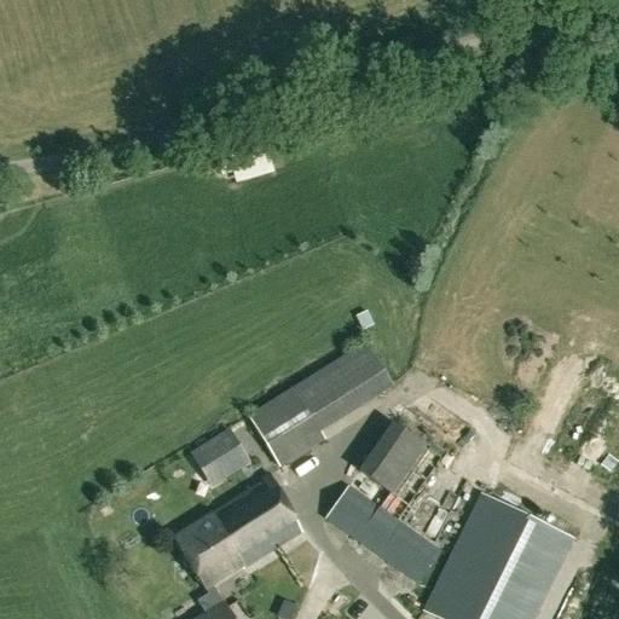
[(364,345),(247,416),(278,469),(322,443),(317,435),(391,388),(364,345)]
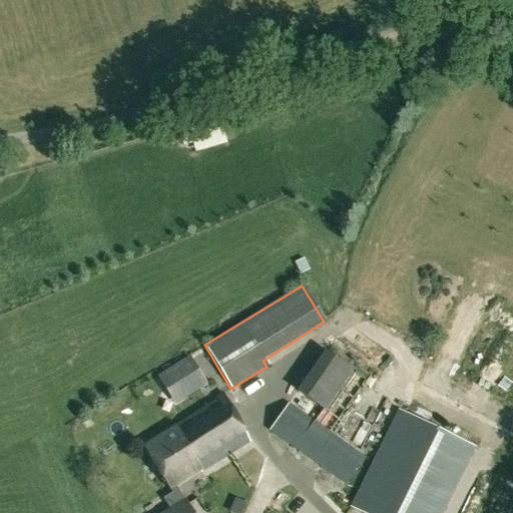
[(329,434),(366,382),(376,367),(336,339),(326,354),(325,353),(269,431),(344,484),(363,458),(329,434)]
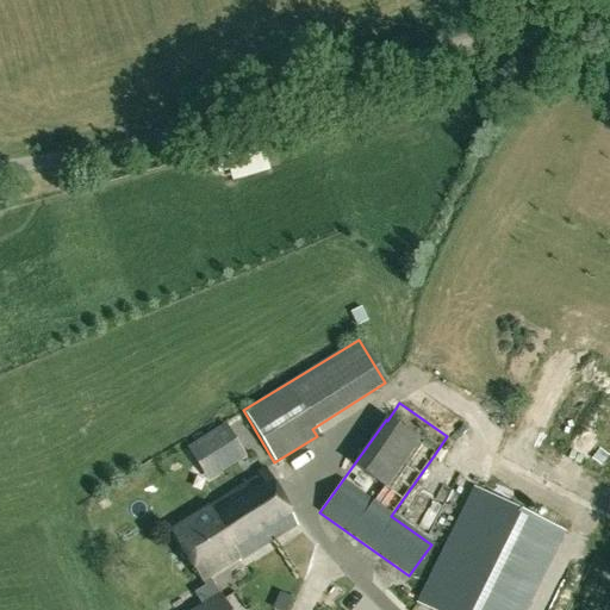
[(577,437),(583,453),(604,443),(597,429),(577,437)]
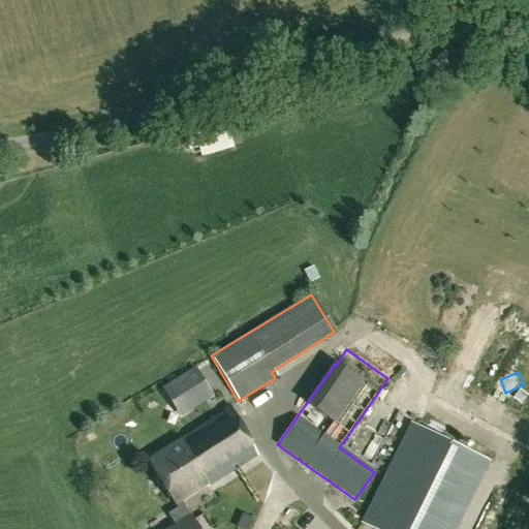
[(179,441),(148,461),(178,508),(167,515),(174,526),(168,528),(196,528),(180,501),(207,485),(208,487),(258,457),(228,408),(222,412),(198,374),(154,401),(179,441)]
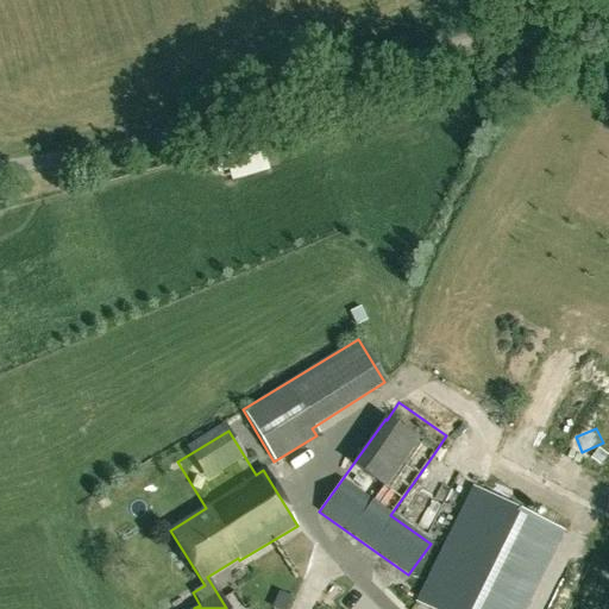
[(414,603),(426,608),(523,608),(562,533),(472,488),(414,603)]
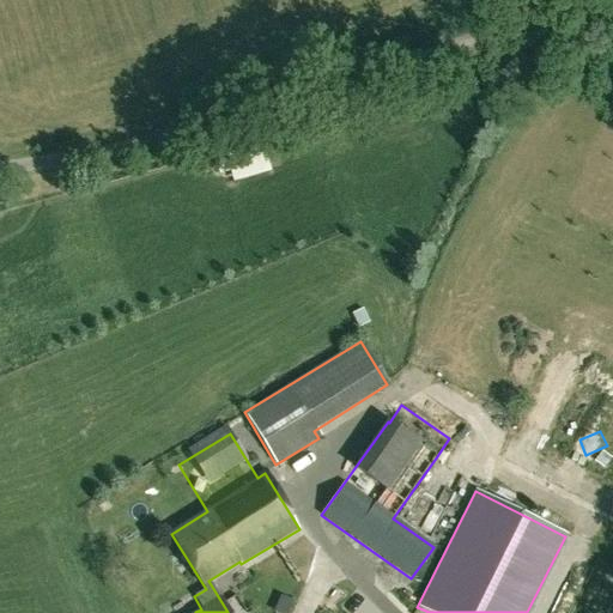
[(292,544),(302,570),(321,563),(311,536),(292,544)]
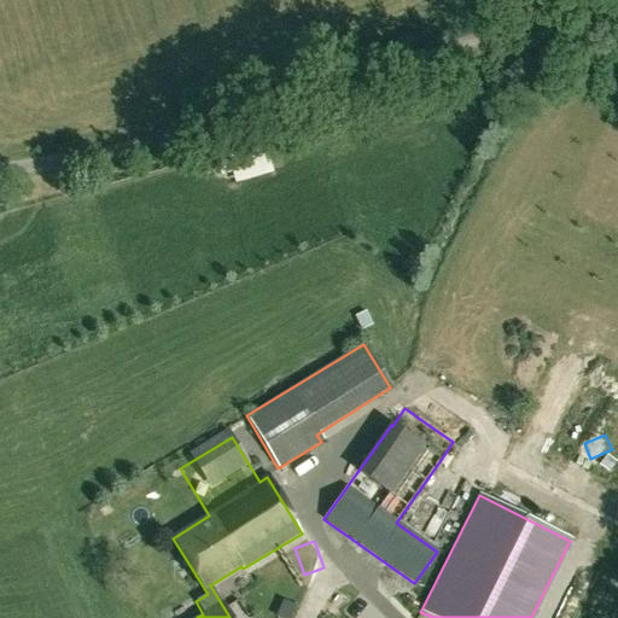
[(283,600),(275,617),(277,617),(291,617),(297,606),(283,600)]
